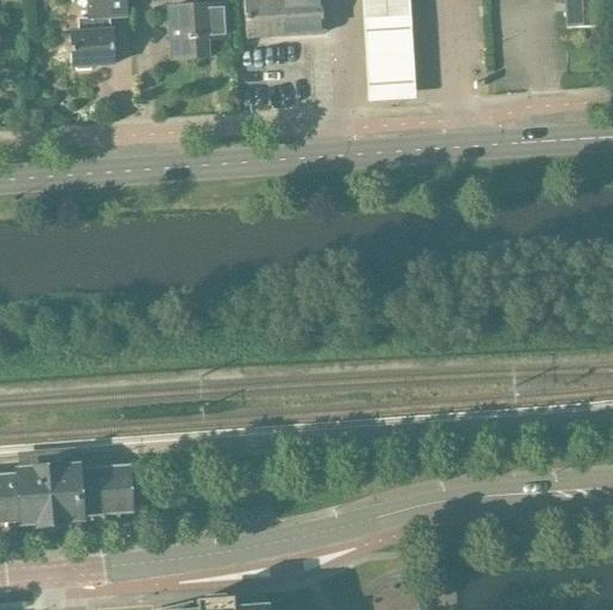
[(108,28),(107,15),(129,12),(128,0),(88,0),(90,16),(79,17),(81,30),(71,30),(73,64),(78,64),(78,66),(91,65),(91,63),(117,60),(113,28),(108,28)]
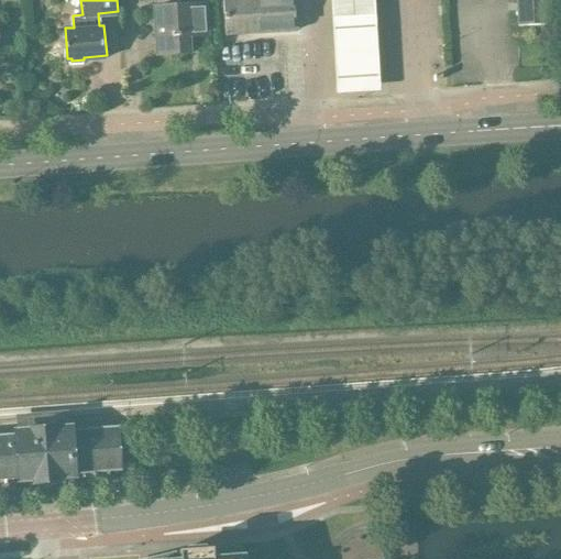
[(182,0),(182,2),(155,4),(158,52),(193,50),(191,34),(211,33),(209,0),(207,1),(207,0),(182,0)]
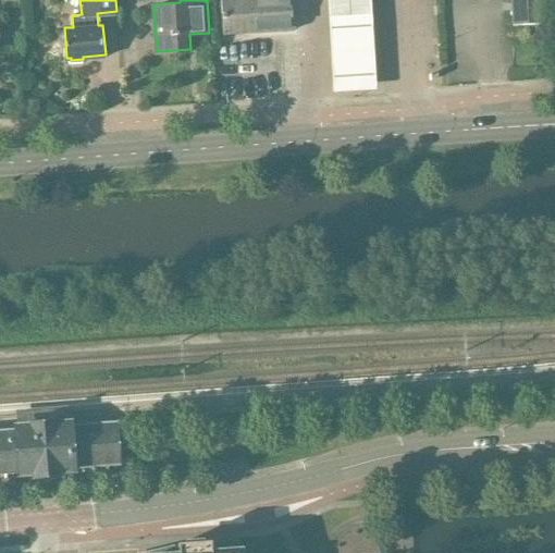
[(222,0),(224,32),(293,28),(291,0),(222,0)]
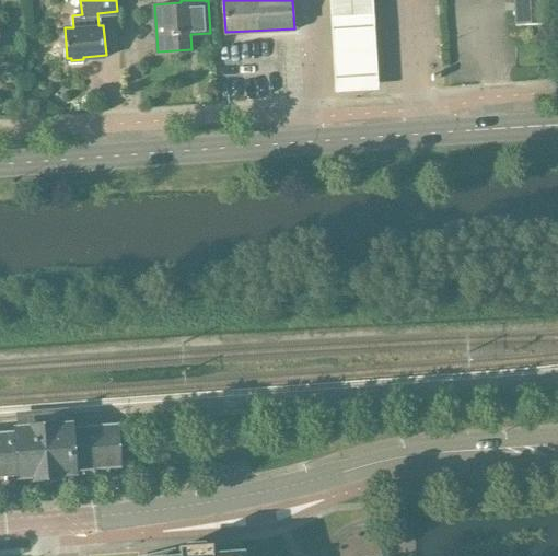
[(329,0),(336,93),(380,90),(373,0),(329,0)]
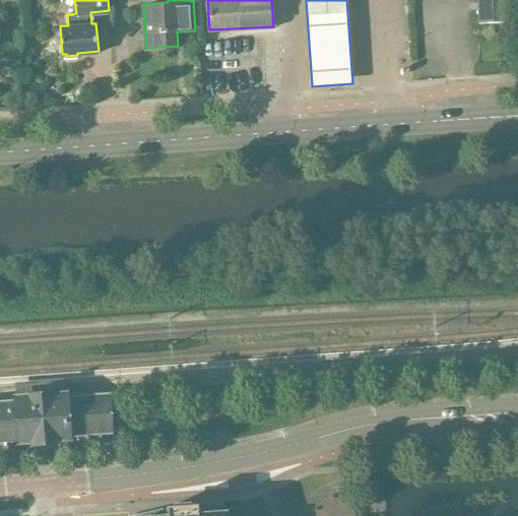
[(506,20),(504,0),(477,0),(479,21),(506,20)]
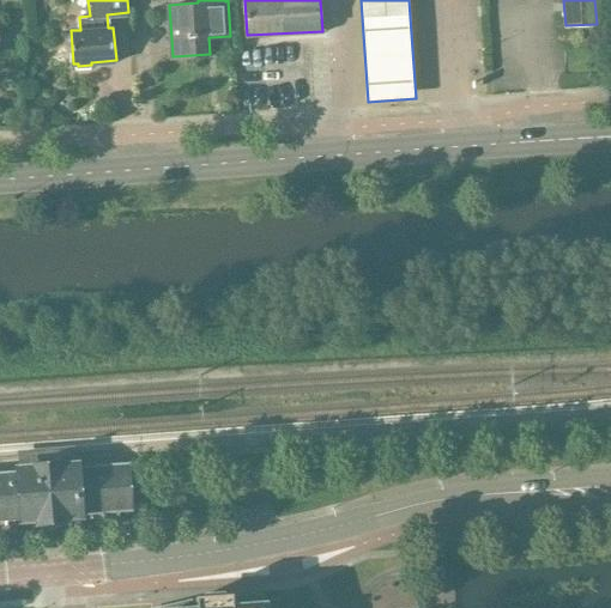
[(80,510),(129,506),(126,464),(77,468),(77,463),(19,468),(19,473),(0,473),(0,516),(23,515),(23,520),(38,518),(38,522),(62,520),(62,516),(80,515),(80,510)]
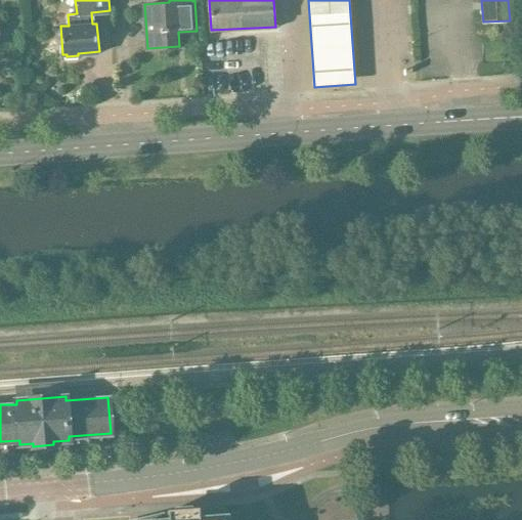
[(226,519),(226,516),(200,518),(199,508),(168,510),(168,519),(226,519)]
